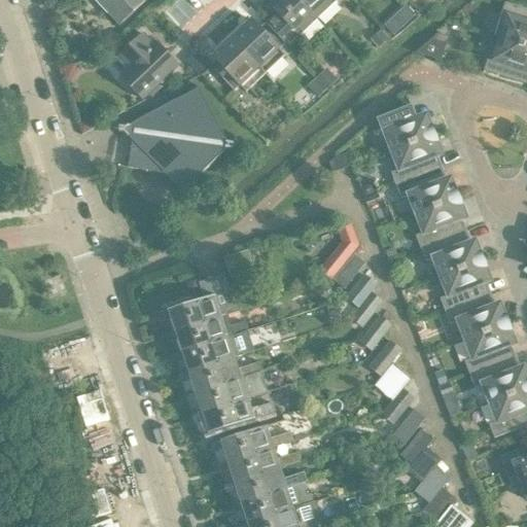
[(146,0),(95,0),(118,26),(146,0)]
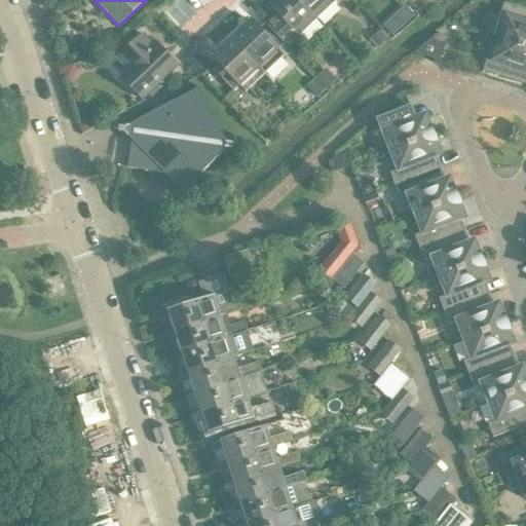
[(317,19),(299,0),(271,0),(268,3),(277,13),(267,24),(289,46),(300,36),(317,19)]
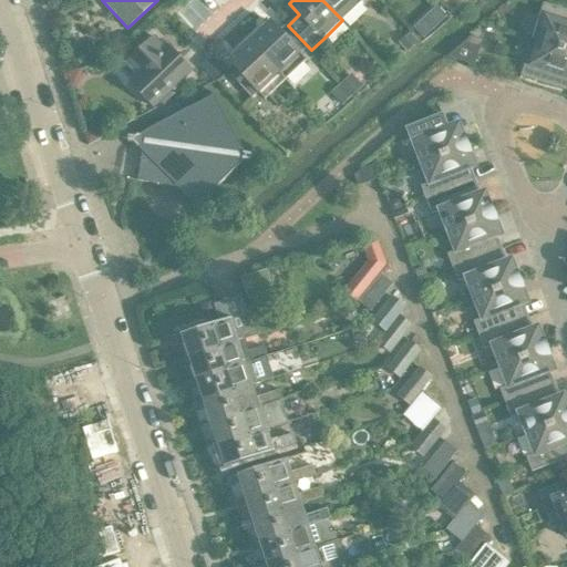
[(322,0),(342,20),(360,2),(361,3),(364,0),(322,0)]
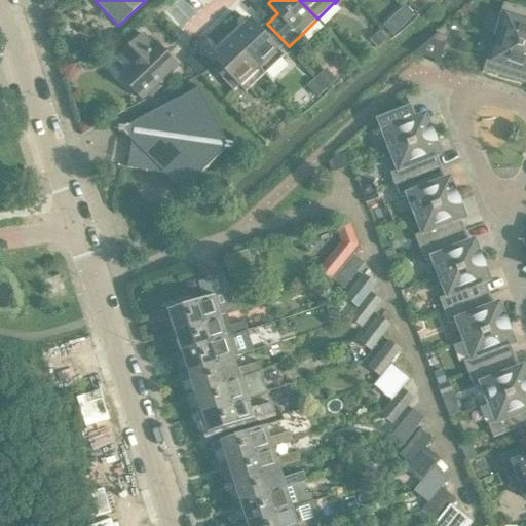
[(493,35),(525,45),(525,8),(504,1),(493,35)]
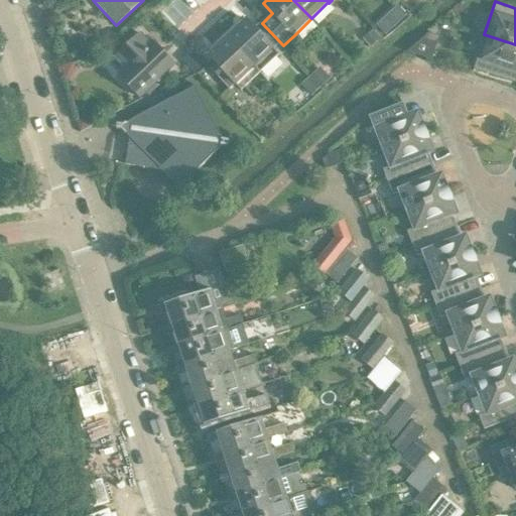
[(386,16),(376,25),(385,35),(396,26),(386,16)]
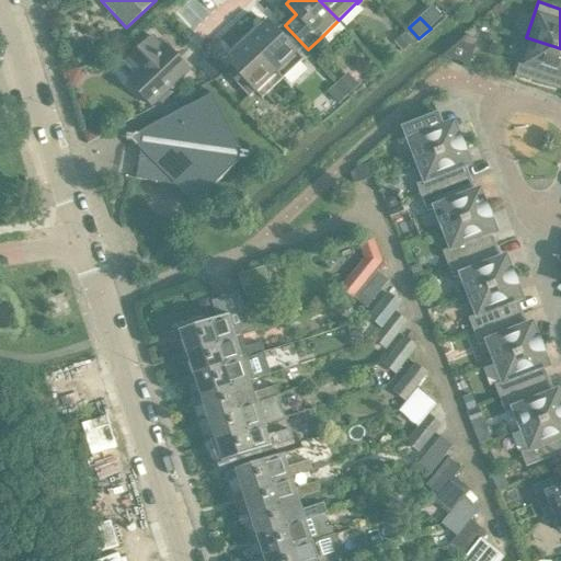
[(245,41),(283,80),(304,59),(297,54),(304,47),(282,24),(275,30),(267,21),(245,41)]
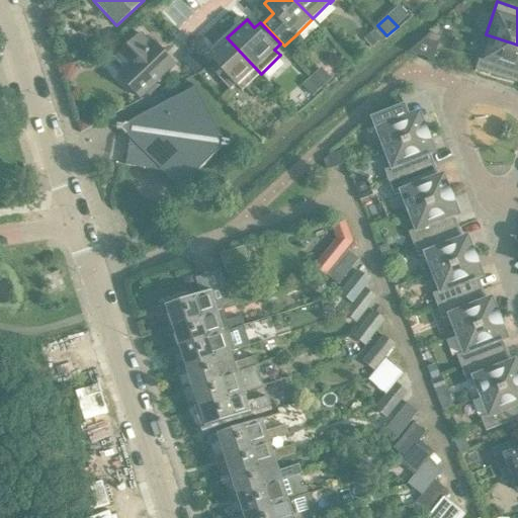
[(374,29),(364,38),(372,48),(382,38),(374,29)]
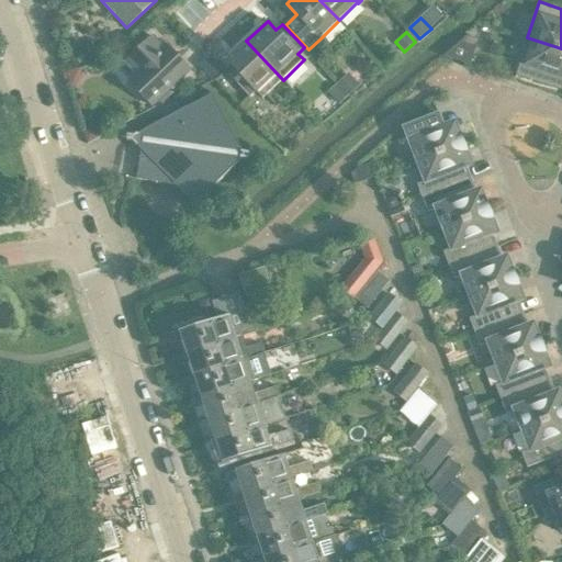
[(444,57),(470,66),(479,40),(467,35),(444,57)]
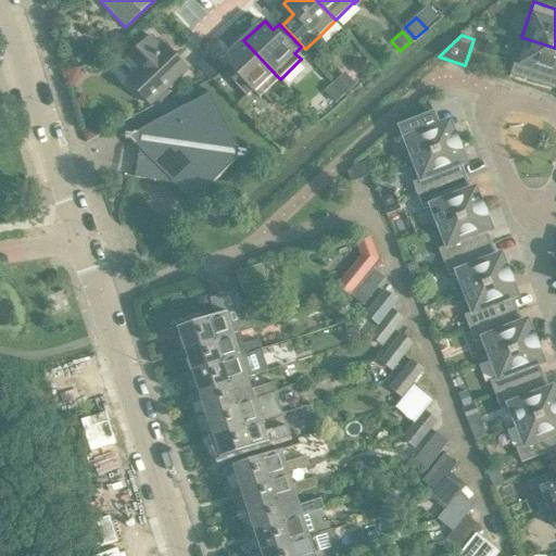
[(164,45),(161,48),(151,36),(124,62),(135,73),(127,80),(151,105),(188,70),(164,45)]
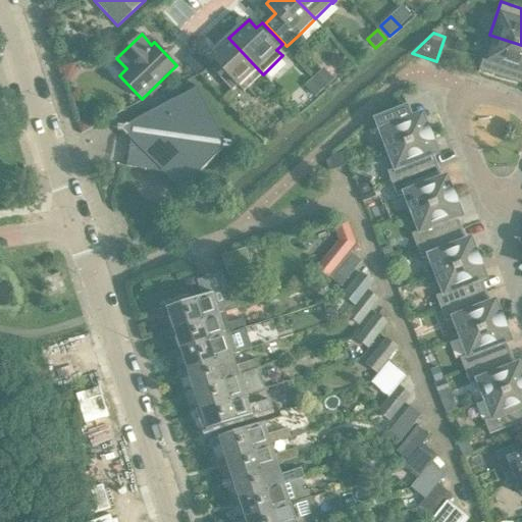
[(521,45),(489,35),(489,36),(497,39),(490,56),(483,54),(478,69),(521,83),(521,45)]
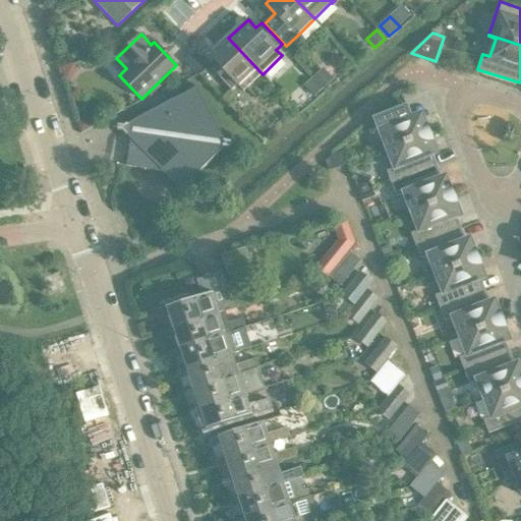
[(263,74),(228,38),(210,56),(218,64),(213,70),(232,92),(238,85),(243,92),(263,74)]
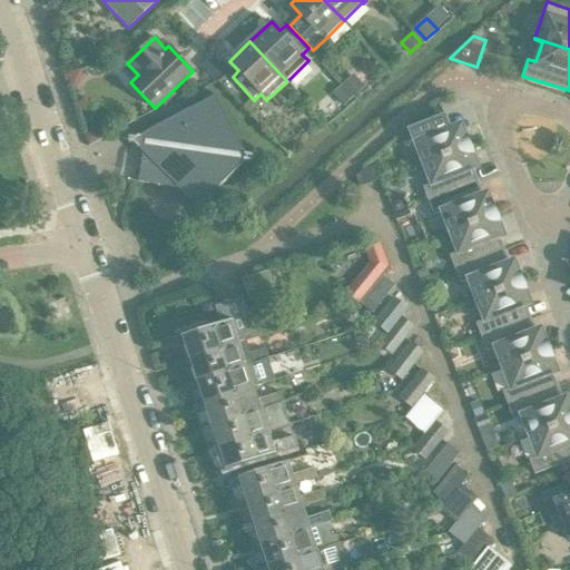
[(80,70),(68,75),(72,87),(79,85),(82,78),(80,70)]
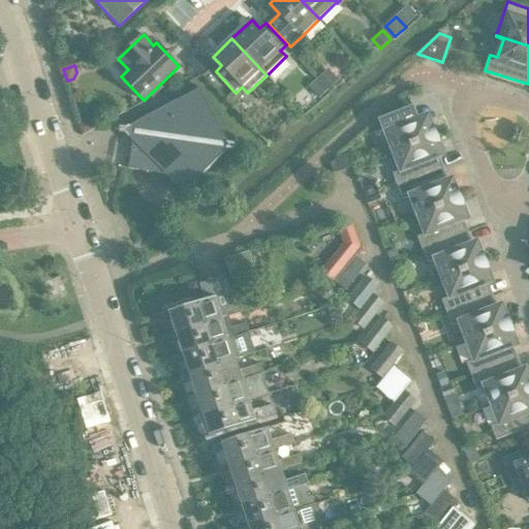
[(329,68),(318,79),(329,90),(339,81),(329,68)]
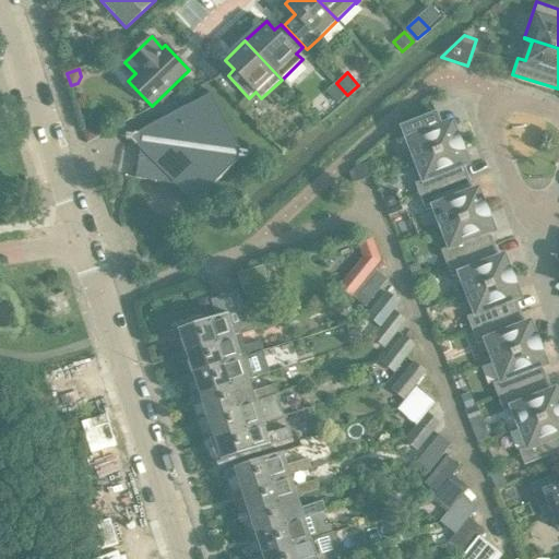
[(336,83),(325,92),(337,105),(347,95),(336,83)]
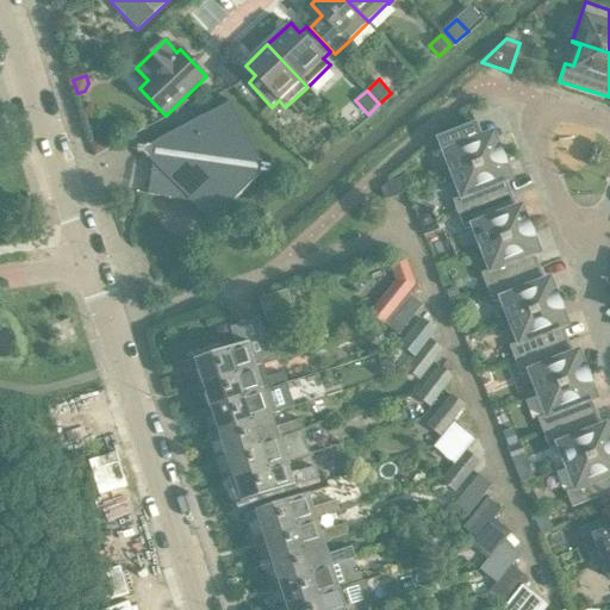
[(225,103),(213,110),(145,148),(138,147),(137,154),(144,155),(151,161),(148,194),(190,201),(207,219),(205,223),(206,224),(260,172),(268,173),(269,165),(262,163),(260,160),(225,98),(224,99),(225,103)]
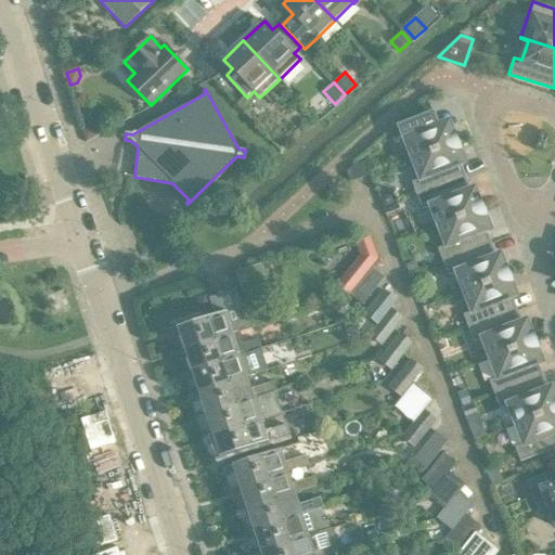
[(398,125),(411,158),(457,141),(452,127),(448,128),(444,120),(437,124),(433,112),(398,125)]
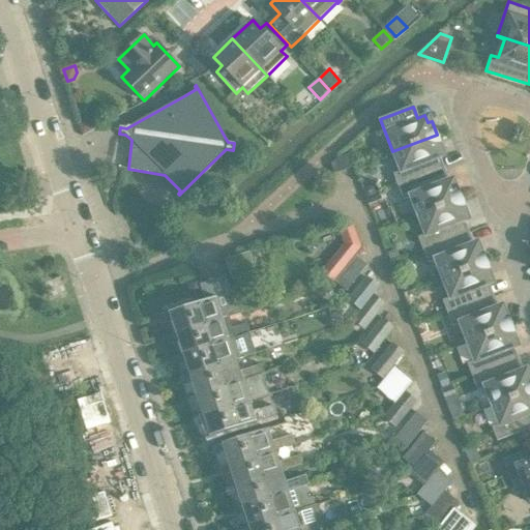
[(86,117),(78,121),(82,136),(96,128),(92,119),(86,117)]
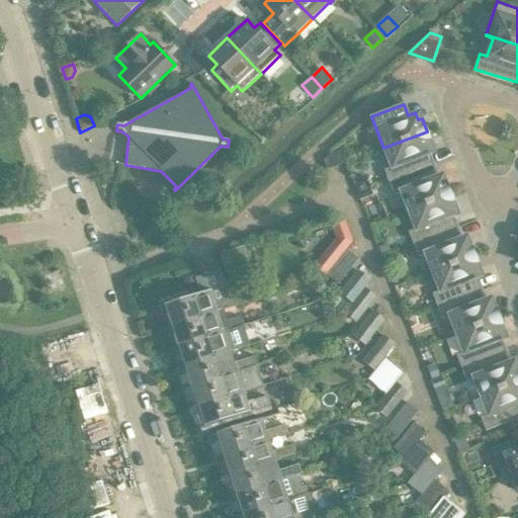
[(383,169),(389,182),(433,165),(429,154),(431,154),(428,147),(432,145),(427,132),(383,148),(391,166),(383,169)]
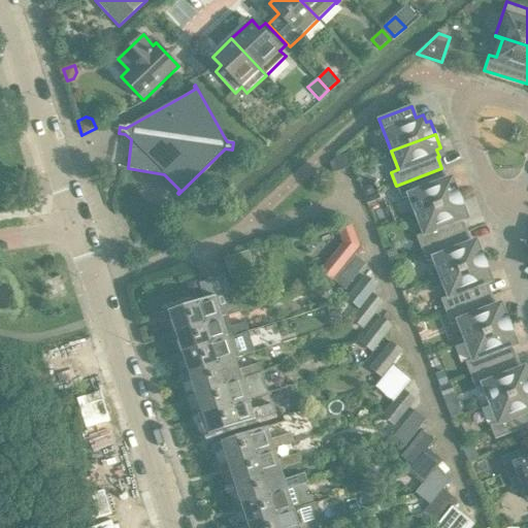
[(338,157),(330,163),(334,173),(343,170),(338,157)]
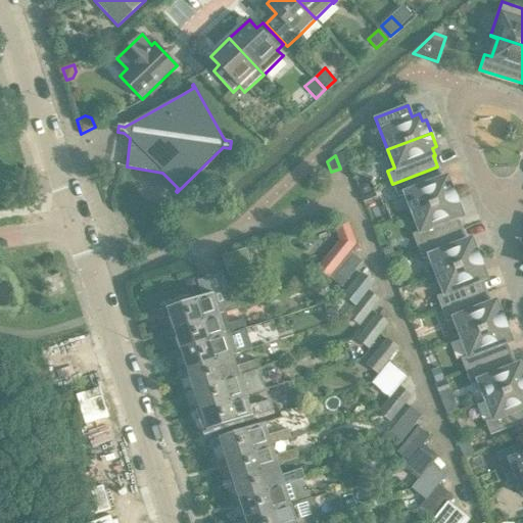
[(403,194),(411,212),(455,195),(449,182),(446,183),(443,176),(441,177),(437,167),(392,184),(397,196),(403,194)]
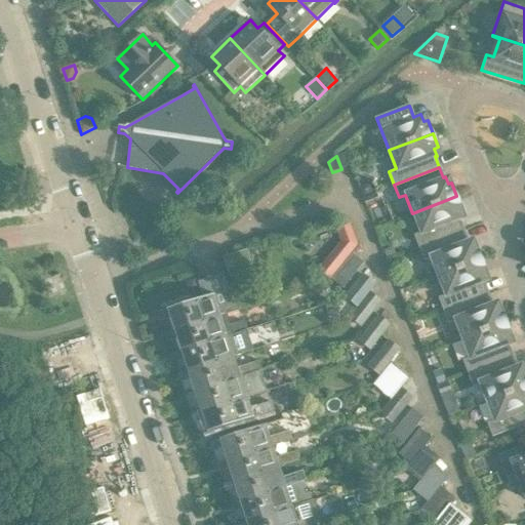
[(365,185),(358,187),(363,199),(370,196),(373,194),(371,187),(365,185)]
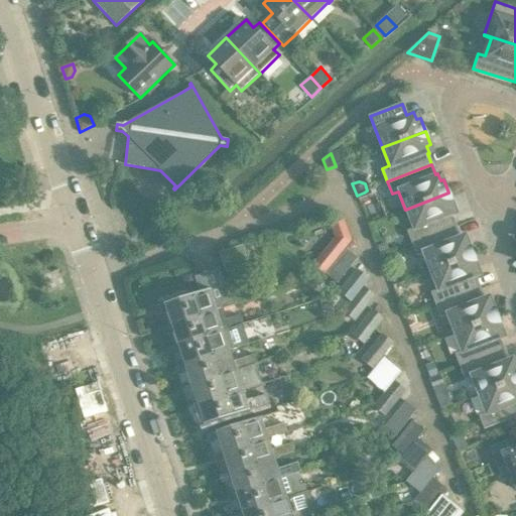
[(454,206),(448,192),(405,210),(412,228),(406,230),(411,243),(455,226),(450,216),(454,215),(450,208),(454,206)]
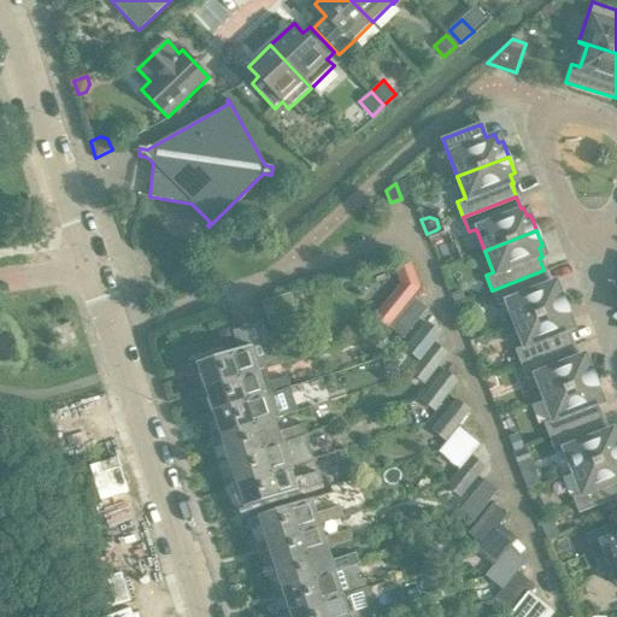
[(548,282),(544,270),(492,291),(498,305),(505,303),(513,324),(565,304),(559,288),(554,289),(551,281),(548,282)]
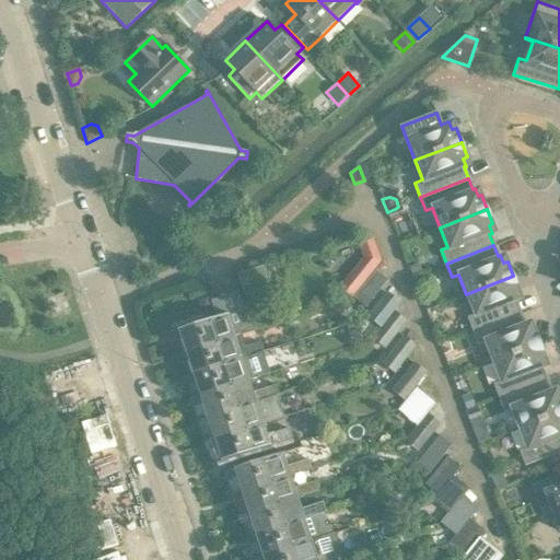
[(237,273),(245,294),(269,286),(263,265),(237,273)]
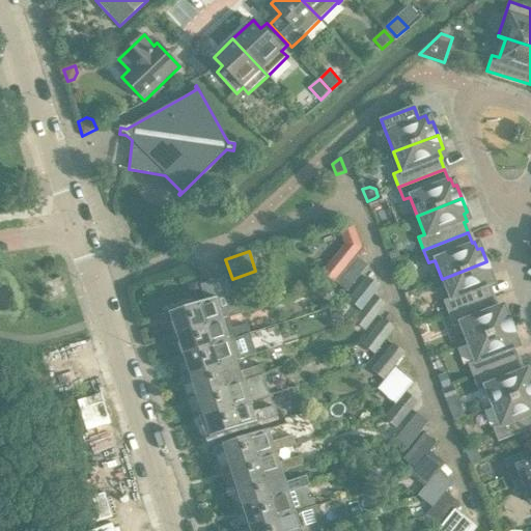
[(337,254),(322,273),(334,283),(350,264),(337,254)]
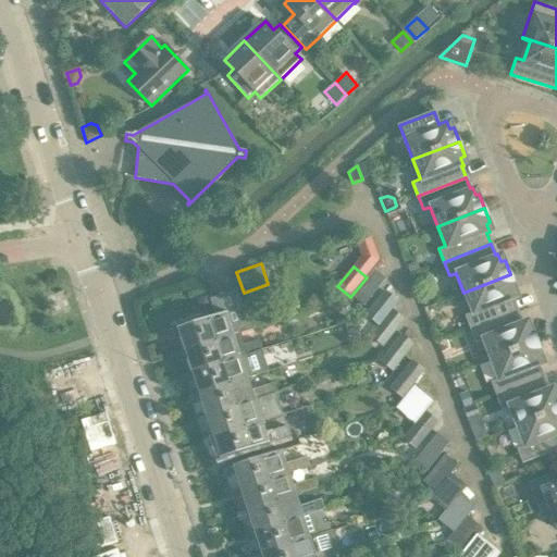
[(385,279),(375,270),(373,269),(367,277),(350,297),(362,306),(385,279)]
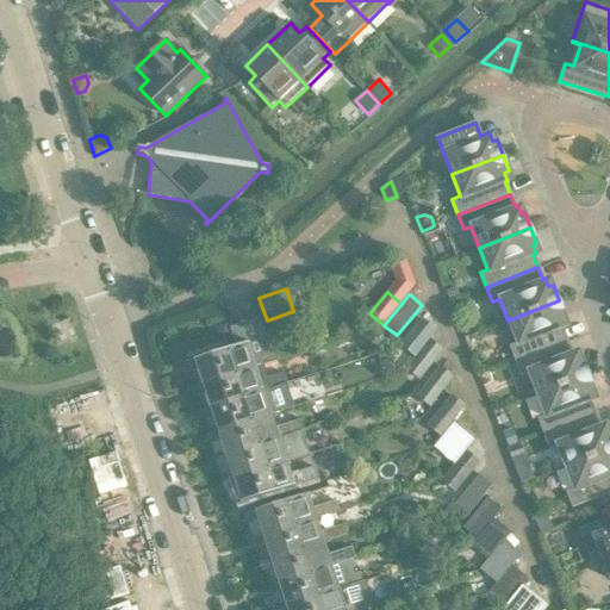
[(565,316),(559,300),(508,321),(516,342),(509,344),(514,360),(566,340),(561,328),(564,327),(560,318),(565,316)]
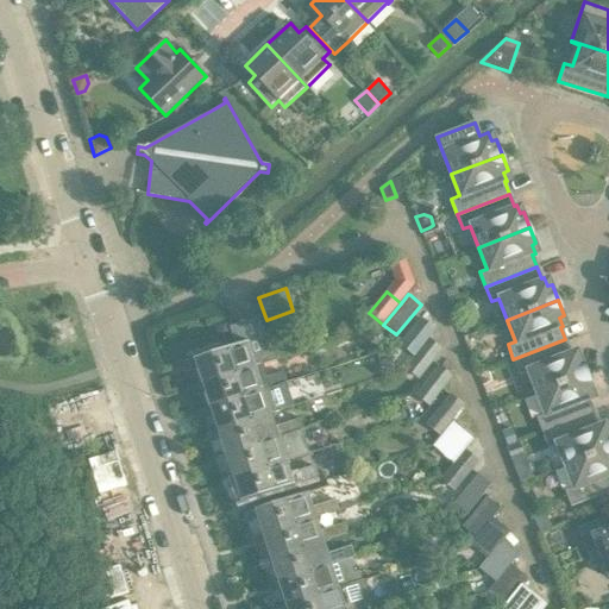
[(400,345),(414,356),(428,338),(434,330),(420,319),(400,345)]
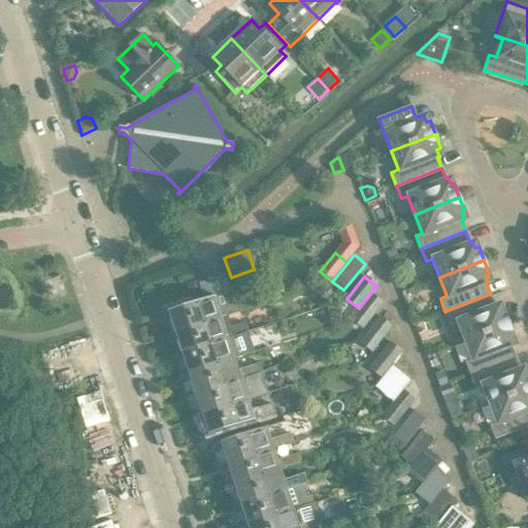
[(384,302),(371,293),(359,308),(350,319),(363,329),(384,302)]
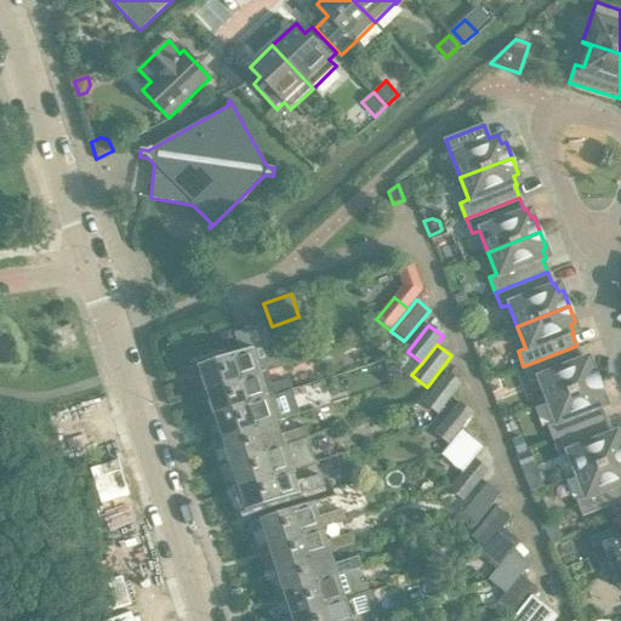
[(581,358),(576,346),(523,366),(529,381),(537,379),(546,400),(598,380),(592,364),(587,366),(584,358),(581,358)]
